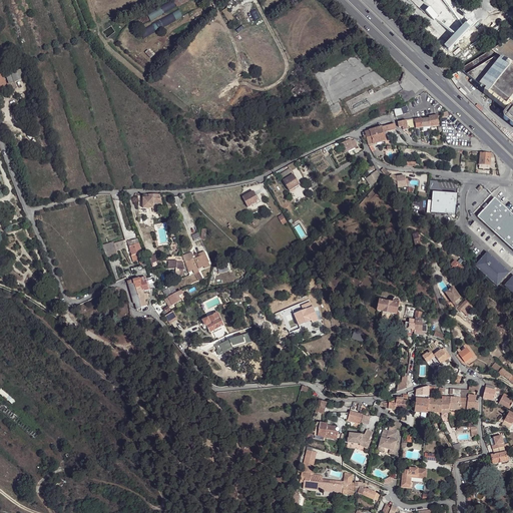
[(464,26),(444,0),(442,0),(463,28),(464,26)]
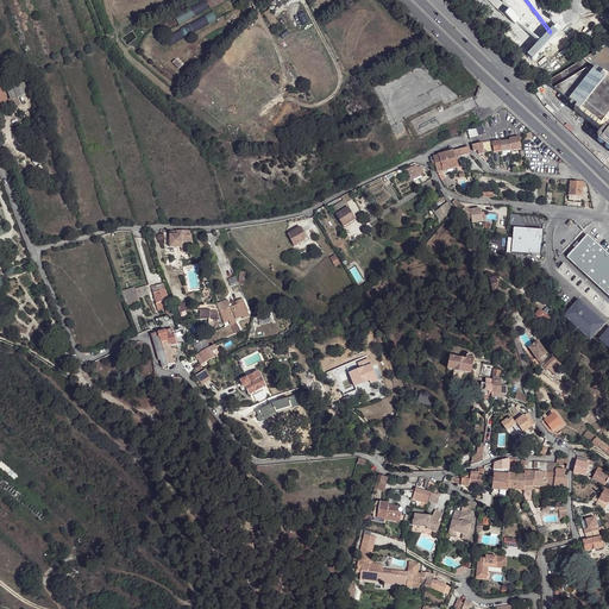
[(205,1),(192,7),(194,14),(207,8),(205,1)]
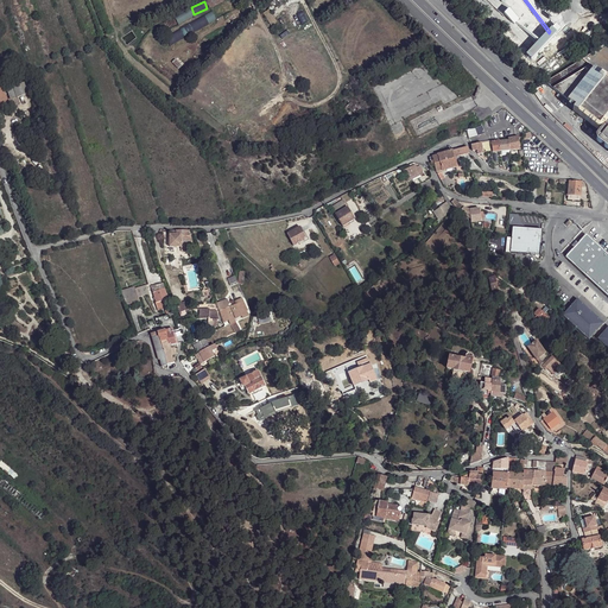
[(176,18),(179,24),(194,16),(190,10),(176,18)]
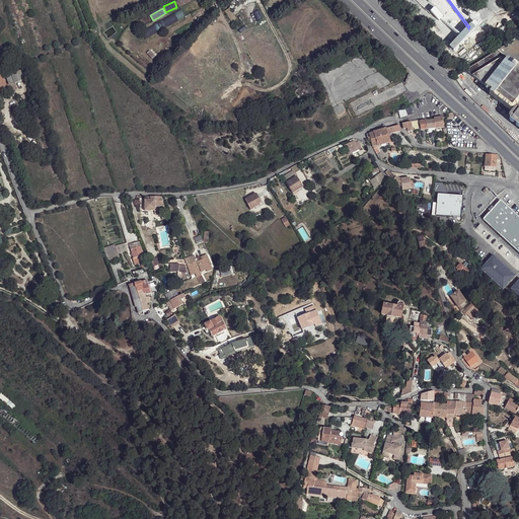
[(430,13),(435,17),(439,12),(435,8),(430,13)]
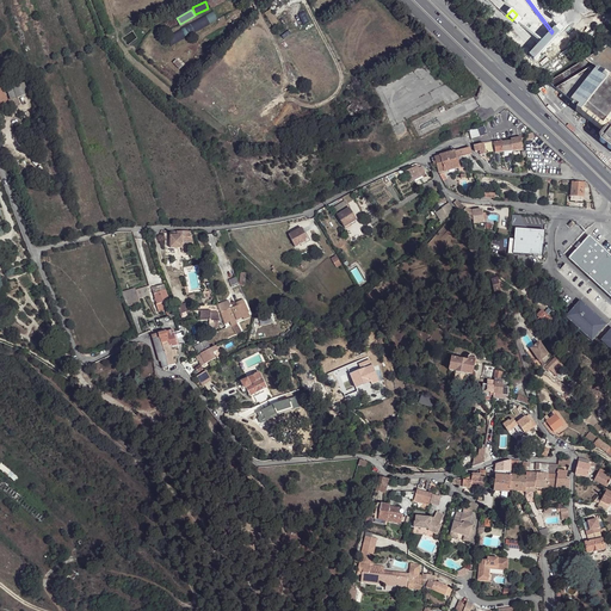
[(171,44),(218,22),(214,12),(167,36),(171,44)]
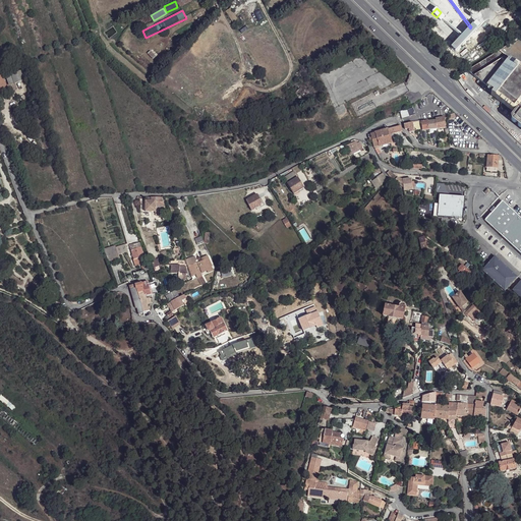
[(443,19),(444,18),(445,16),(441,12),(437,17),(441,21),(443,19)]
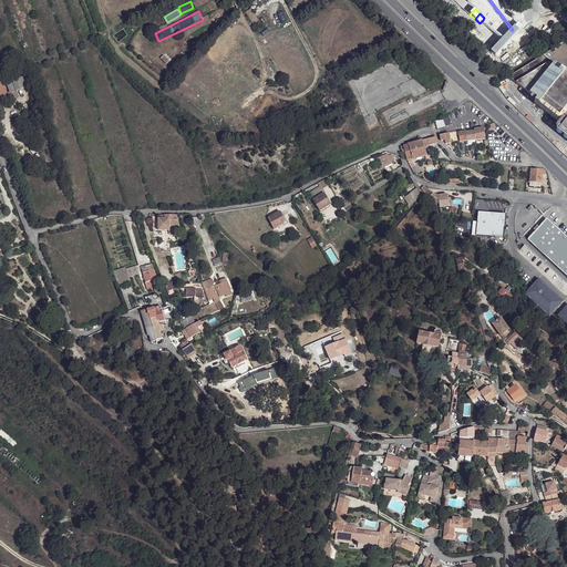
[(482,21),(502,41),(503,40),(483,20),(482,21)]
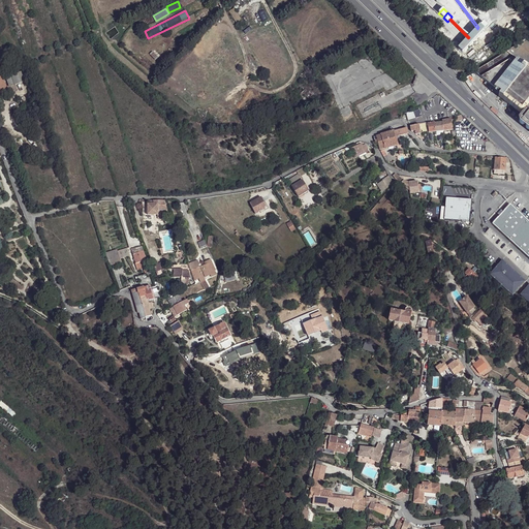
[(469,37),(468,38),(458,49),(462,54),(485,31),(479,26),(478,27),(477,29),(469,37)]
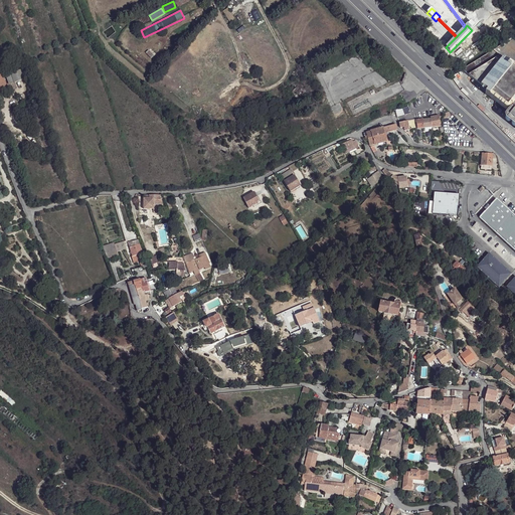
[(514,62),(514,44),(511,41),(502,53),(514,62)]
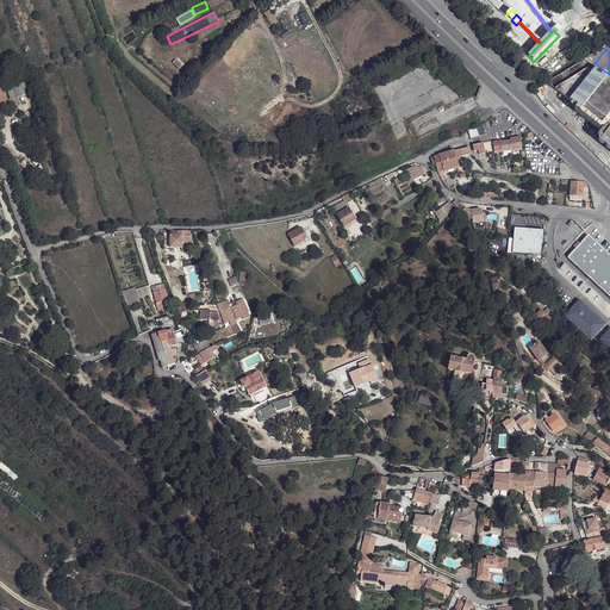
[(609,123),(609,122),(609,74),(595,63),(587,57),(548,82),(577,107),(573,111),(573,114),(577,117),(580,114),(585,119),(586,120),(586,122),(590,125),(591,124),(604,135),(603,134),(604,131),(605,129),(608,128),(609,128),(609,125),(609,123)]
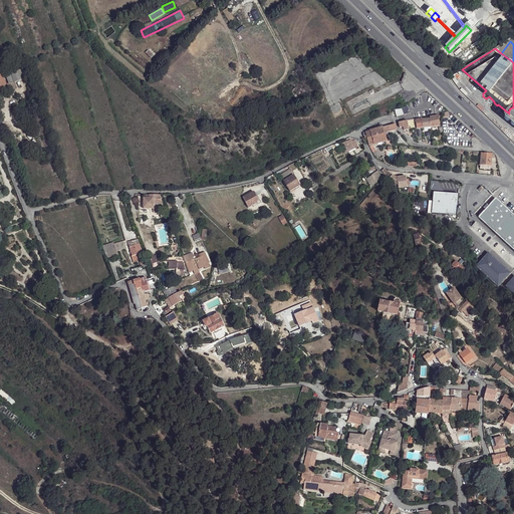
[(19,71),(11,74),(14,82),(15,83),(23,80),(19,71)]
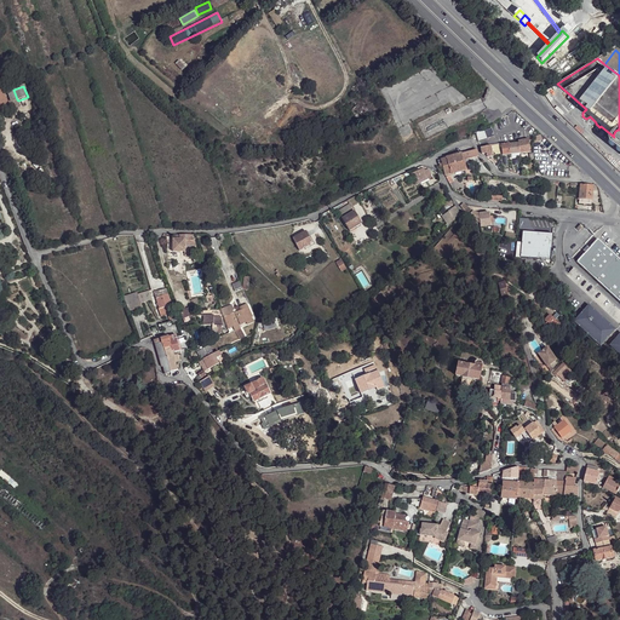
[(17,99),(13,90),(7,92),(11,102),(17,99)]
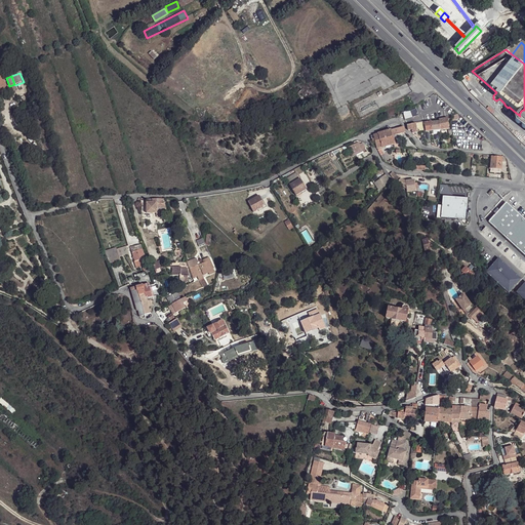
[(524,105),(524,106),(524,108),(524,110),(523,110),(521,111),(520,113),(519,115),(520,116),(520,117),(518,116),(516,117),(515,119),(515,121),(516,123),(517,124),(519,124),(521,123),(521,124),(521,126),(522,127),(523,129),(524,128),(524,105)]
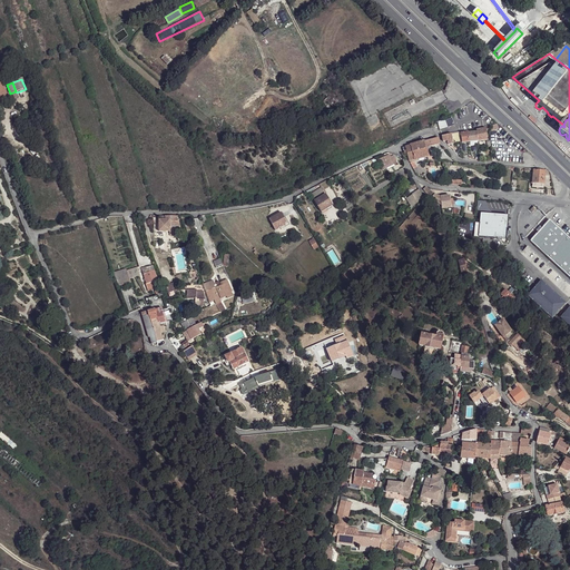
[(477,131),(478,141),(485,140),(488,140),(487,131),(487,129),(477,130),(477,131)]
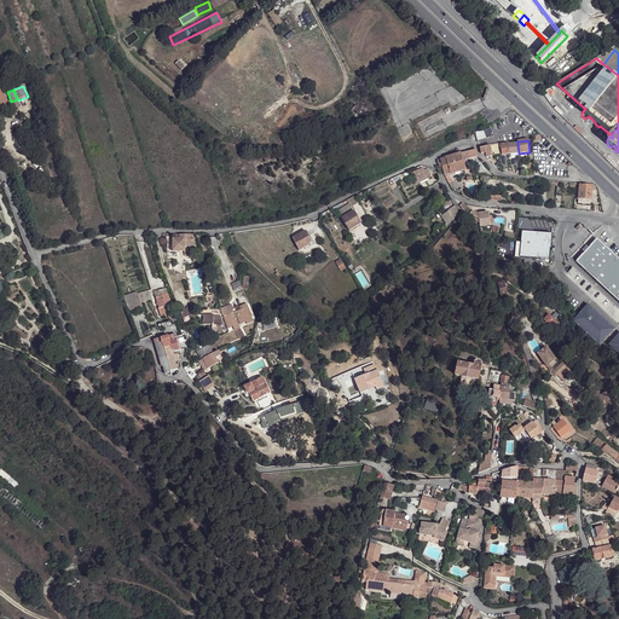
[(502,156),(519,154),(518,143),(509,145),(508,144),(501,145),(502,156)]
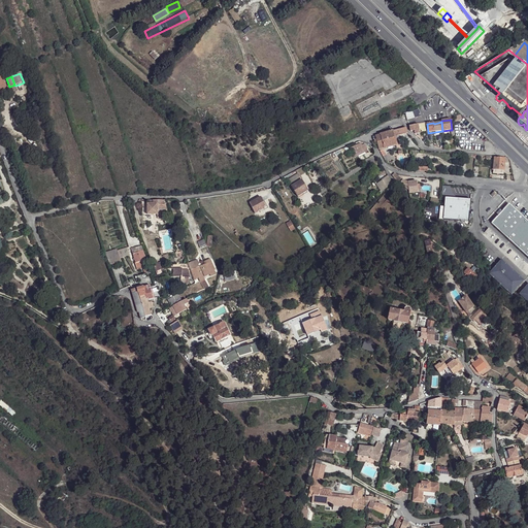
[(426,132),(425,124),(418,125),(419,130),(422,132),(426,132)]
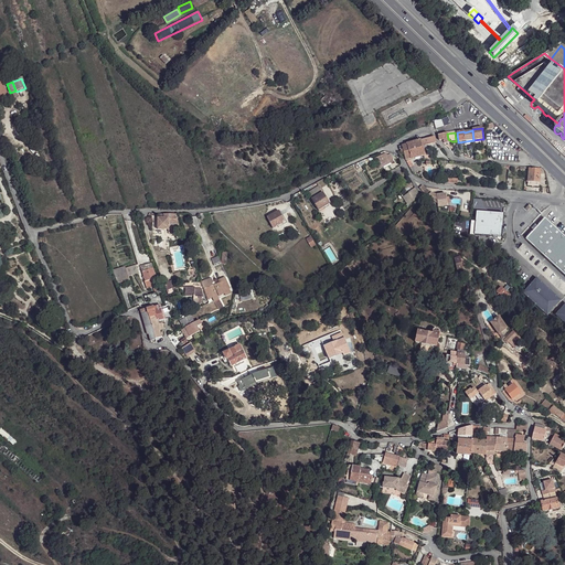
[(434,138),(414,142),(418,158),(424,156),(422,147),(436,144),(434,138)]
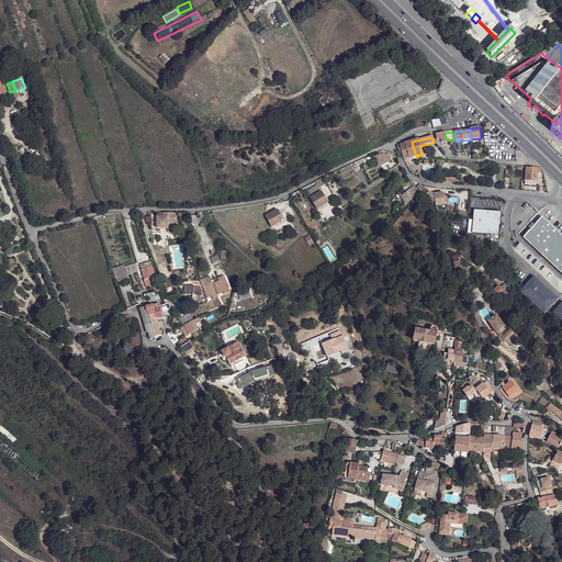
[(416,157),(412,142),(396,146),(397,150),(401,149),(403,160),(406,159),(416,157)]
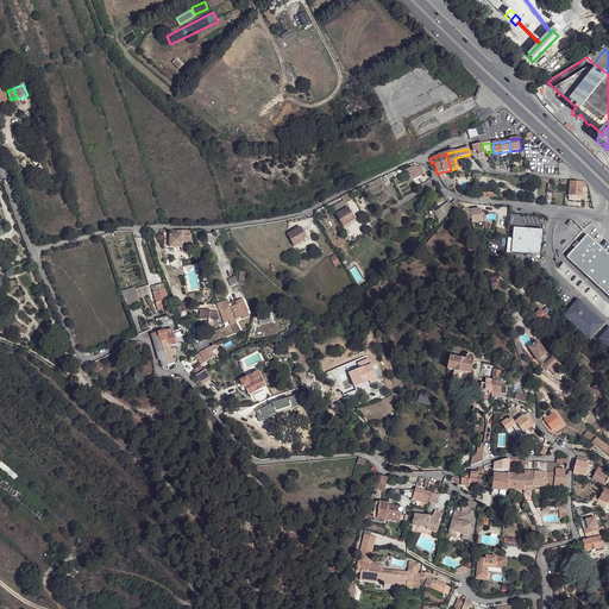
[(405,173),(409,182),(425,175),(424,173),(426,171),(424,167),(418,169),(416,167),(405,173)]
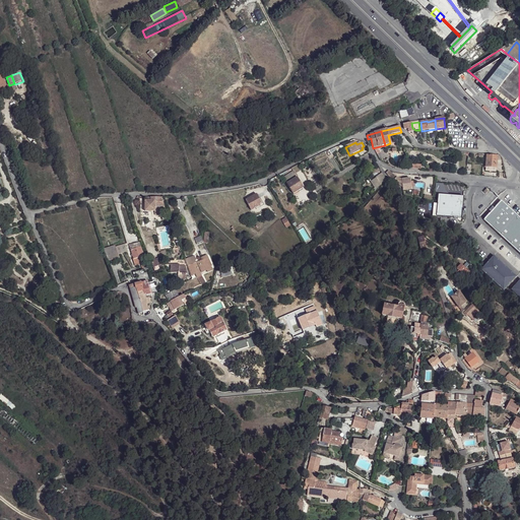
[(496,173),(497,156),(486,156),(485,172),(496,173)]
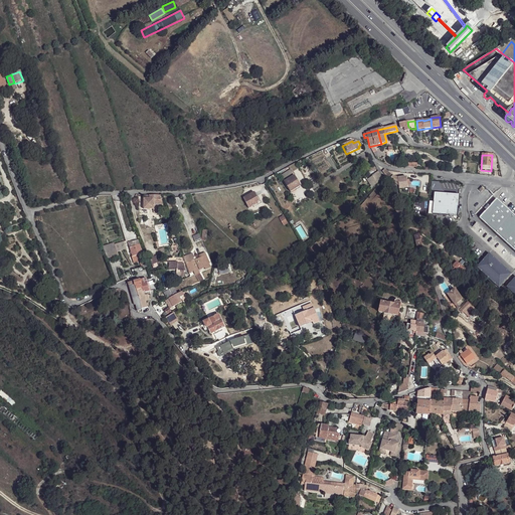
[(389,179),(400,185),(399,179),(394,177),(384,169),(382,172),(385,175),(390,178),(389,179)]
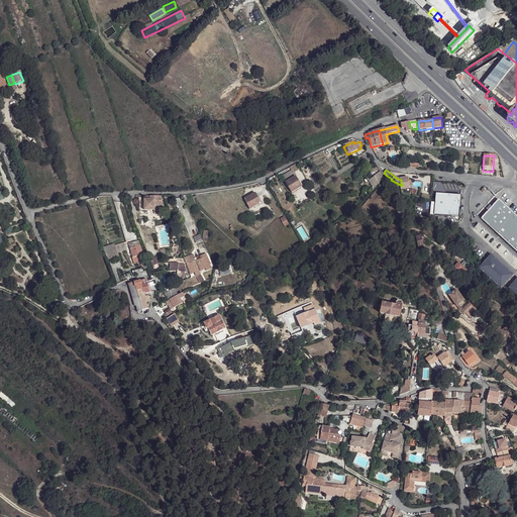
[(292,192),(302,186),(298,180),(294,172),(284,178),(292,192)]
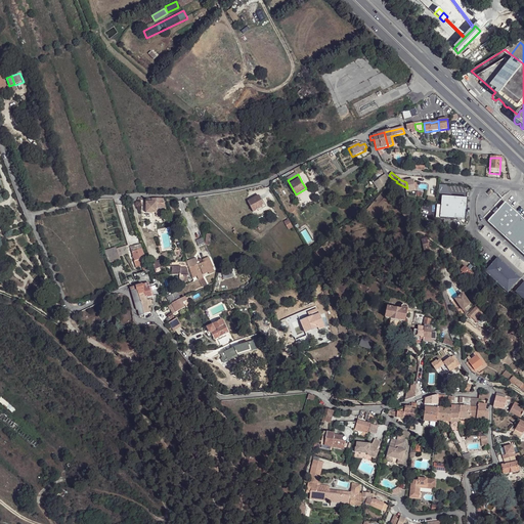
[(383,185),(388,182),(384,177),(379,180),(383,185)]
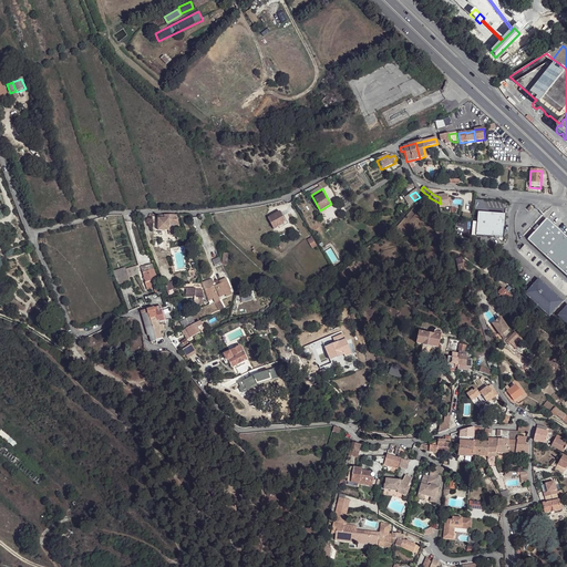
[(441,204),(441,207),(449,206),(447,195),(440,197),(441,204)]
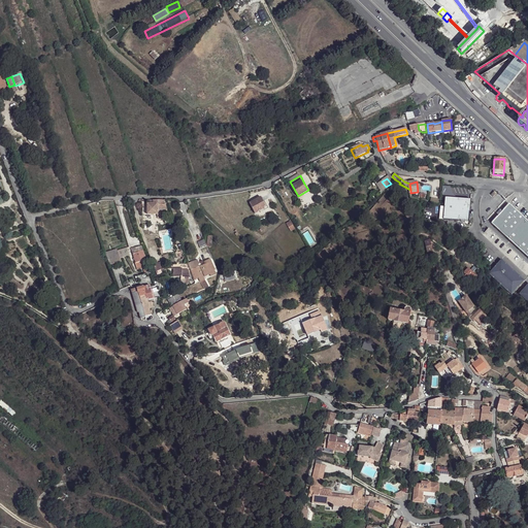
[(264,201),(262,196),(250,202),(255,212),(260,209),(264,207),(266,206),(264,201)]
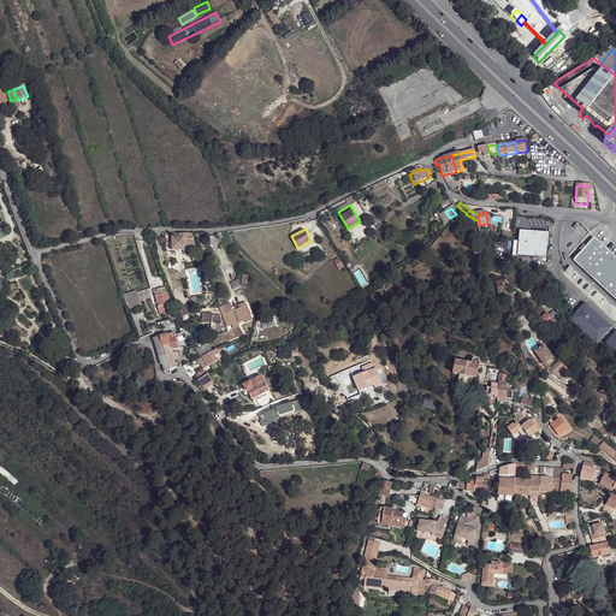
[(546,256),(546,252),(549,231),(519,229),(517,243),(516,254),(546,256)]
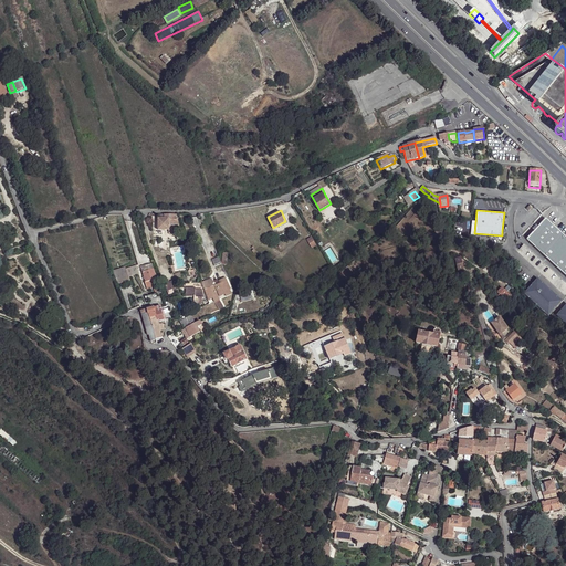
[(176,213),(159,213),(158,229),(177,229),(177,220),(176,220),(176,213)]
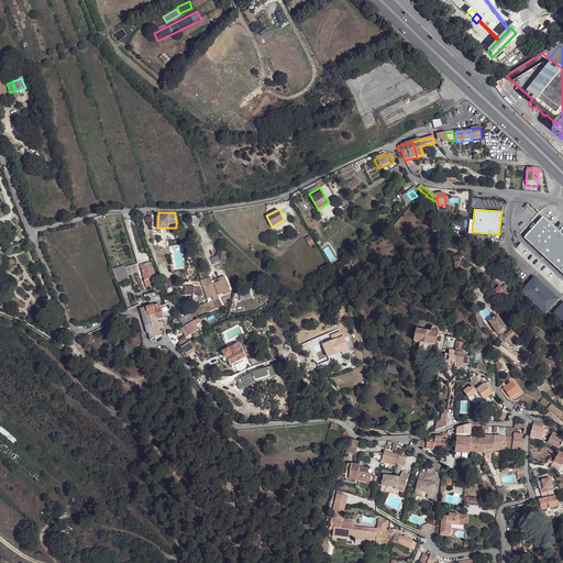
[(562,234),(542,214),(522,235),(562,273),(562,234)]
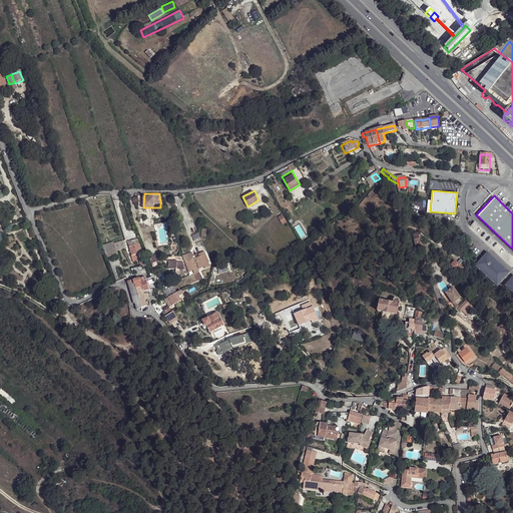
[(493,237),(475,220),(469,227),(487,244),(493,237)]
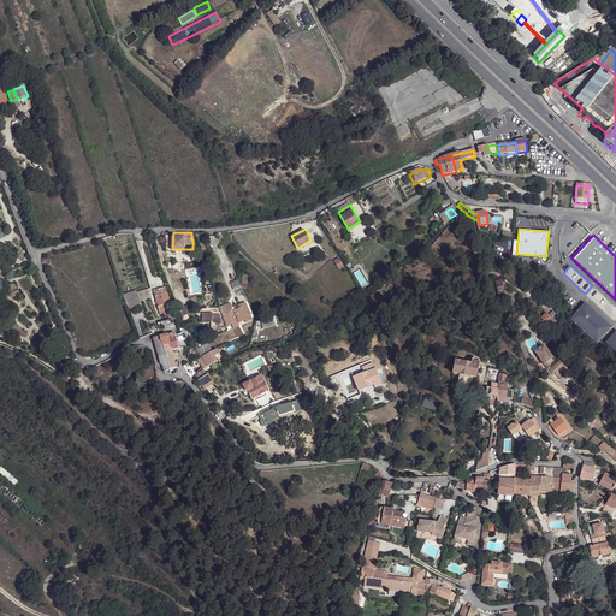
[(499,295),(501,297),(505,297),(504,294),(504,292),(504,291),(503,286),(502,280),(495,283),(498,295),(499,295)]
